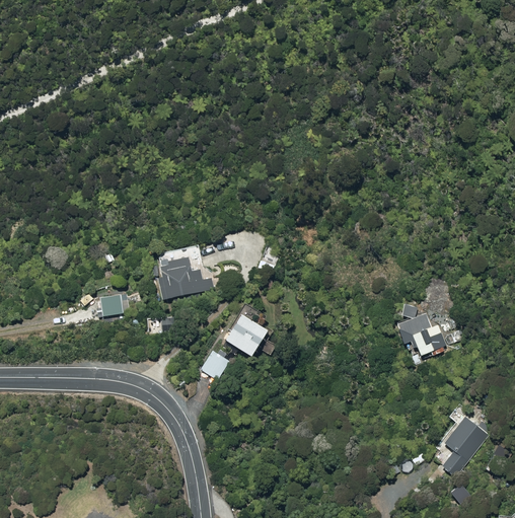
[(107,250),(101,252),(103,261),(109,259),(107,250)]
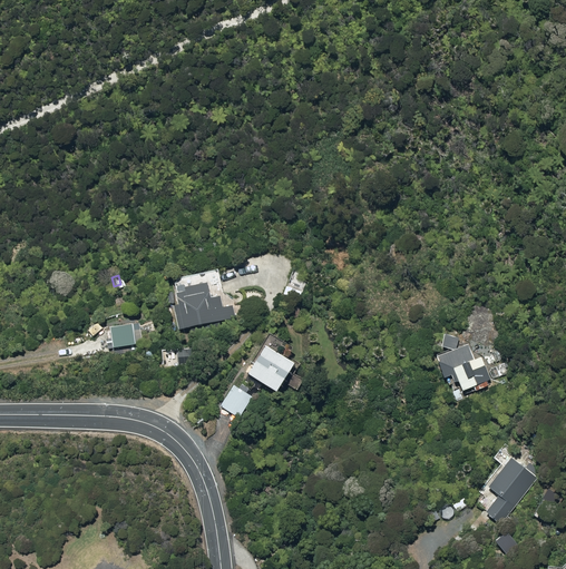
[(206,282),(185,286),(186,291),(176,292),(178,304),(174,305),(177,329),(189,326),(191,334),(217,330),(216,321),(232,319),(230,305),(220,307),(217,296),(208,297),(206,282)]
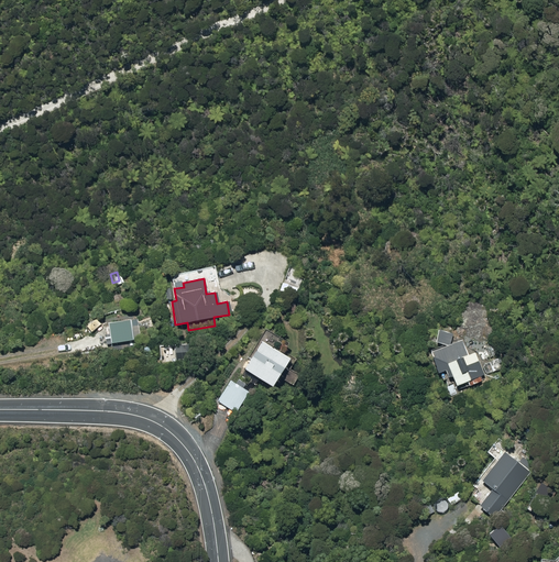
[(109,343),(132,340),(129,320),(107,323),(109,343)]
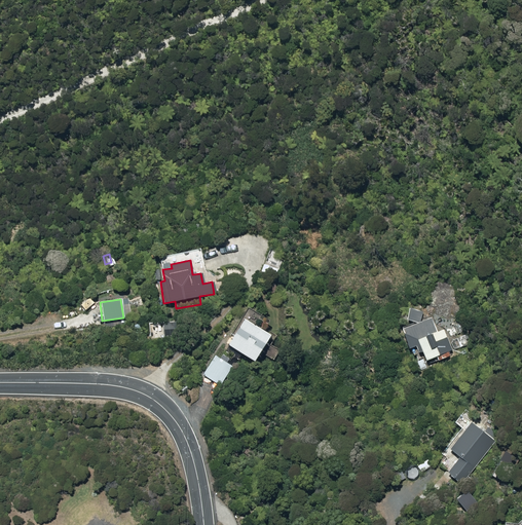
[(405,319),(416,323),(420,312),(409,308),(405,319)]
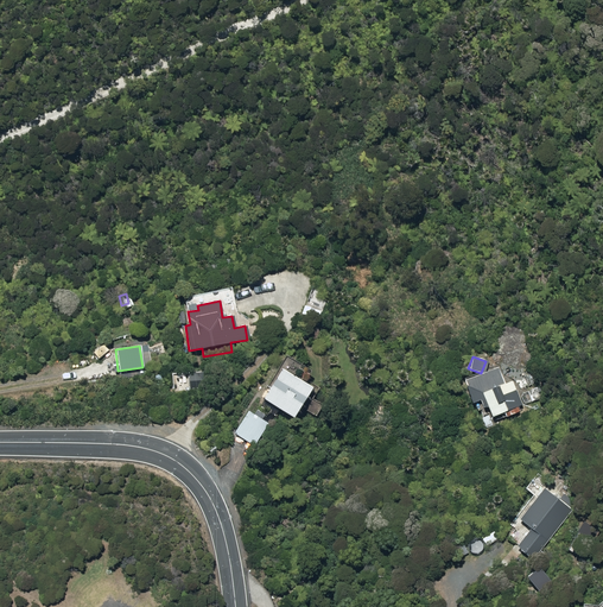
[(285,366),(266,396),(296,416),(315,385),(285,366)]
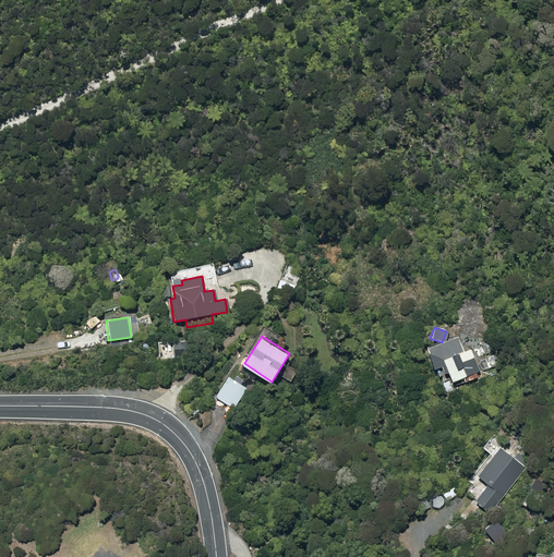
[(452,383),(478,371),(469,350),(464,352),(457,337),(426,350),(435,370),(444,366),(452,383)]
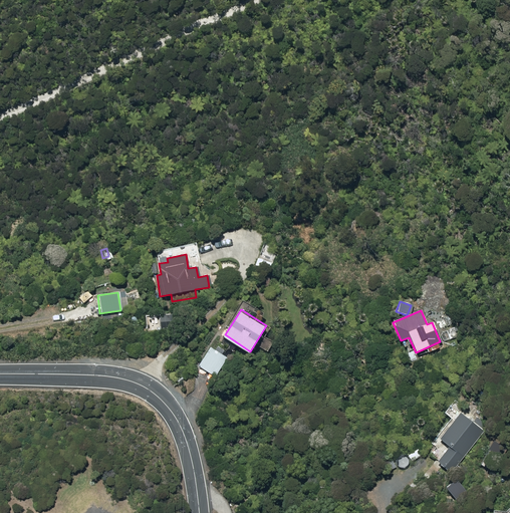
[(198,365),(214,376),(235,344),(223,336),(218,342),(225,347),(224,349),(218,344),(215,349),(211,346),(198,365)]
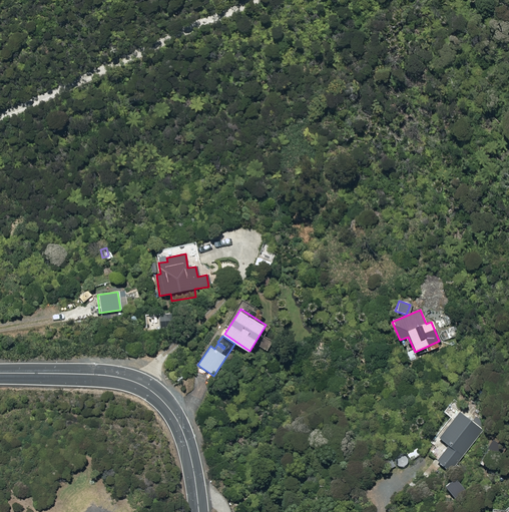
[(450,471),(480,430),(458,413),(440,438),(449,444),(436,460),(450,471)]
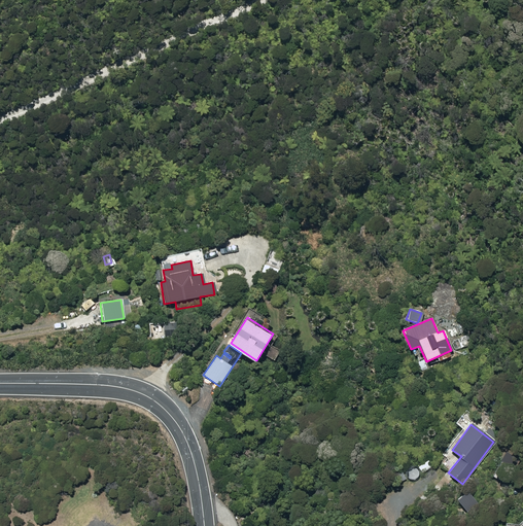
[(473,503),(467,495),(459,501),(465,509),(473,503)]
